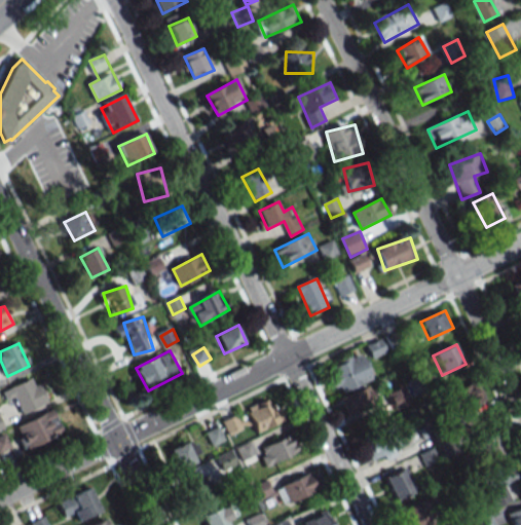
[(330,369),(340,395),(375,379),(364,353),(330,369)]
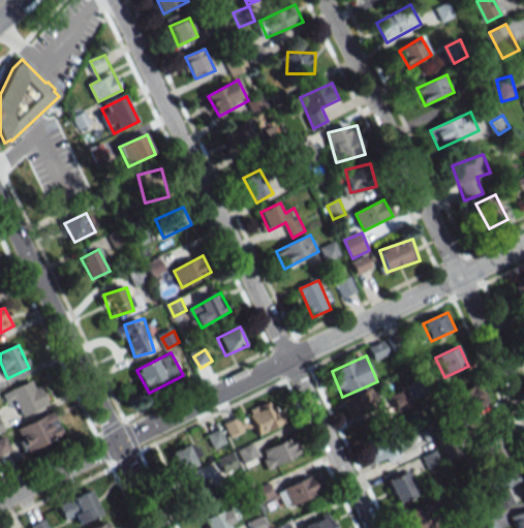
[(26,416),(51,404),(37,378),(5,395),(10,404),(18,401),(26,416)]
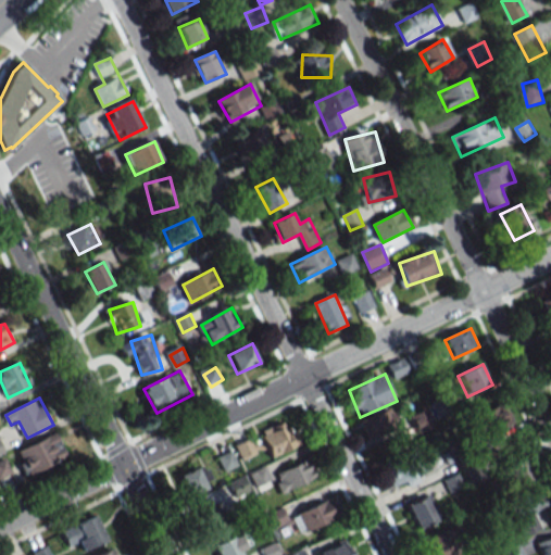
[(491,434),(517,421),(508,402),(481,415),(491,434)]
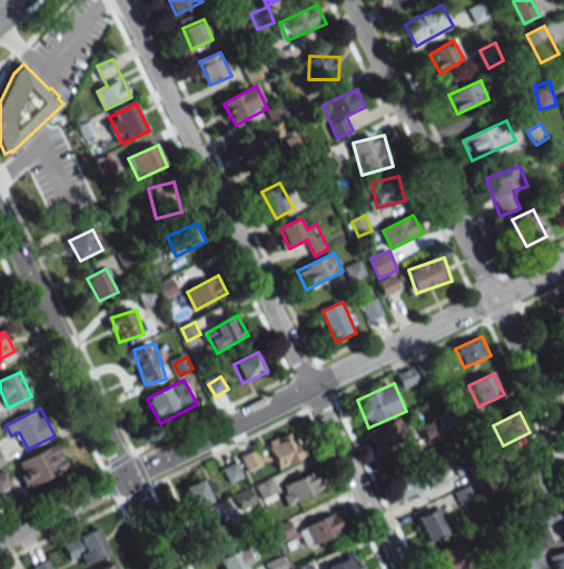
[(399,418),(372,435),(385,457),(414,439),(399,418)]
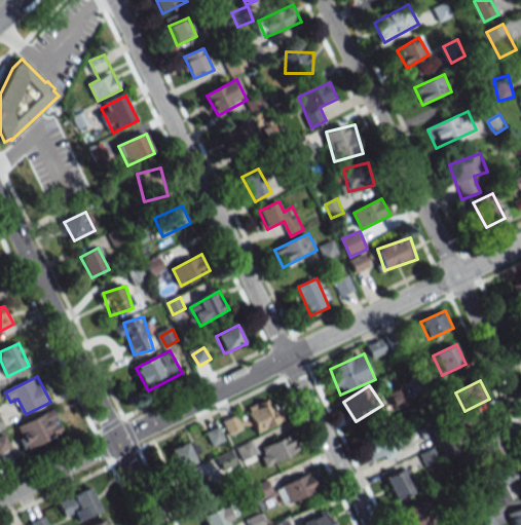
[(251,411),(258,433),(286,422),(278,402),(251,411)]
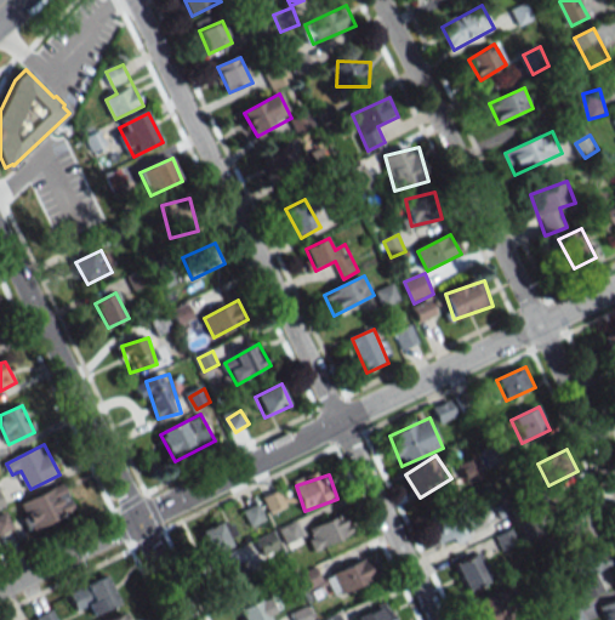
[(34,532),(77,512),(64,484),(22,504),(34,532)]
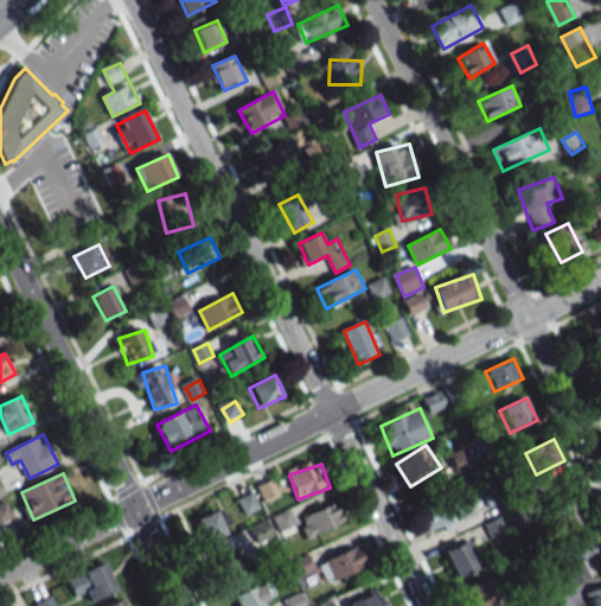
[(260,486),(276,479),(283,497),(268,504),(260,486)]
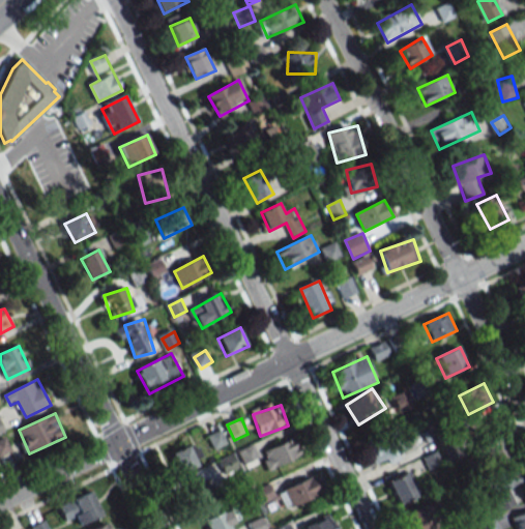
[(210,436),(223,431),(229,444),(216,450),(210,436)]
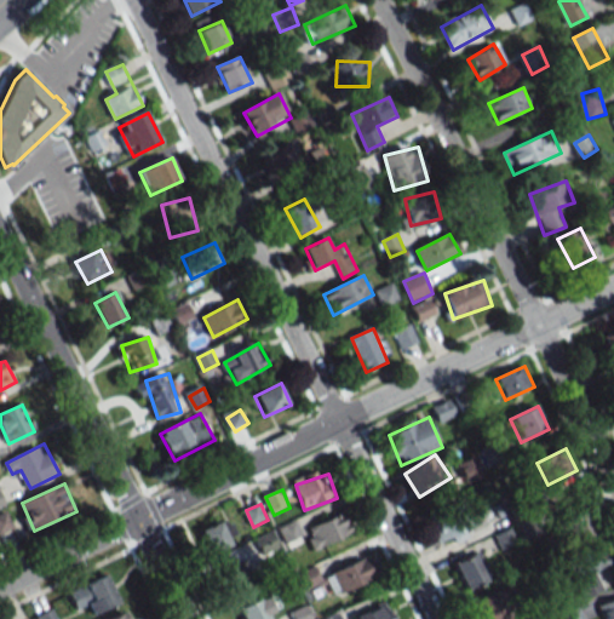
[(441,544),(455,538),(457,542),(488,528),(477,504),(431,525),(441,544)]
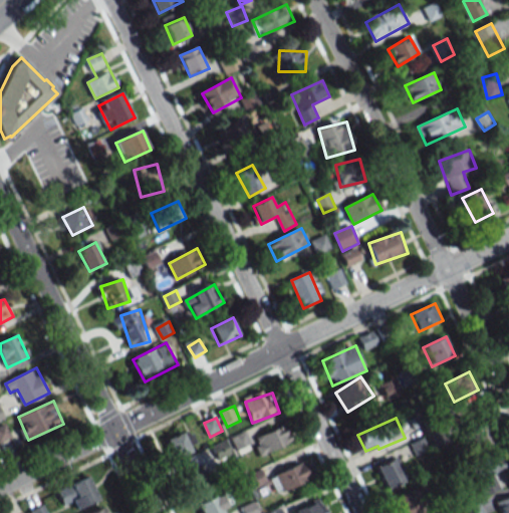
[(464,429),(473,451),(495,443),(485,420),(464,429)]
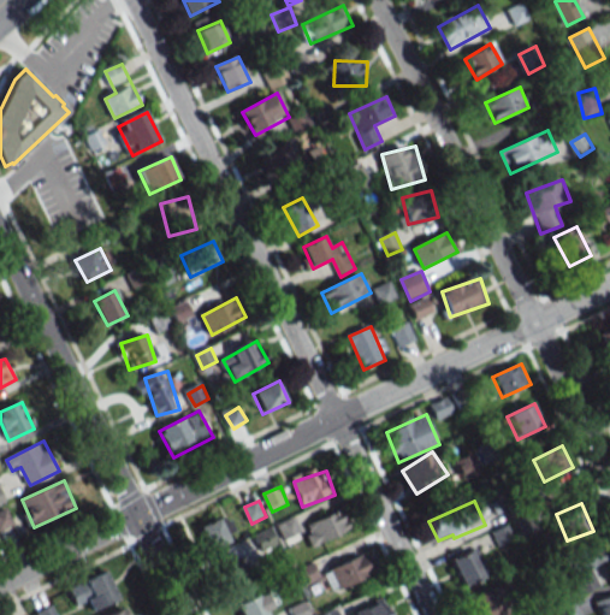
[(315,547),(353,528),(344,509),(306,527),(315,547)]
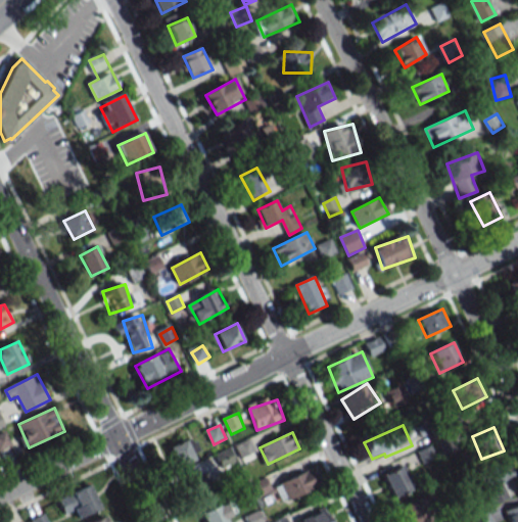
[(203,456),(193,437),(171,449),(181,468),(203,456)]
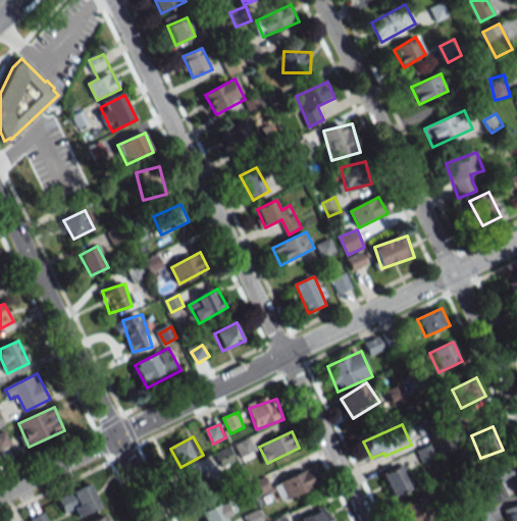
[(237,446),(251,438),(257,451),(244,458),(237,446)]
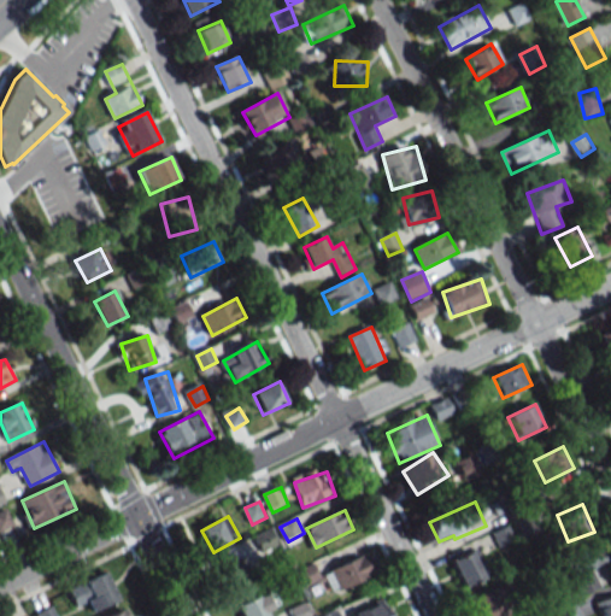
[(257,537),(272,529),(280,545),(265,552),(257,537)]
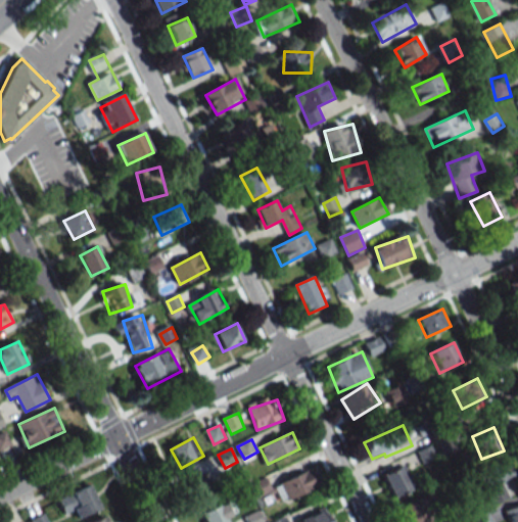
[(517,476),(510,460),(481,473),(488,488),(517,476)]
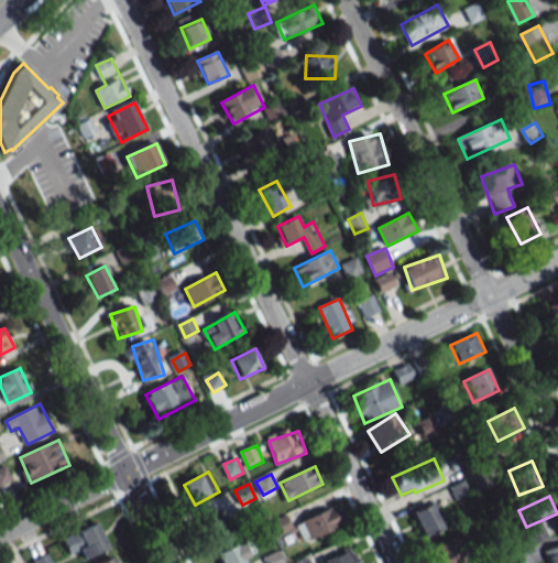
[(416,512),(425,537),(447,528),(438,504),(416,512)]
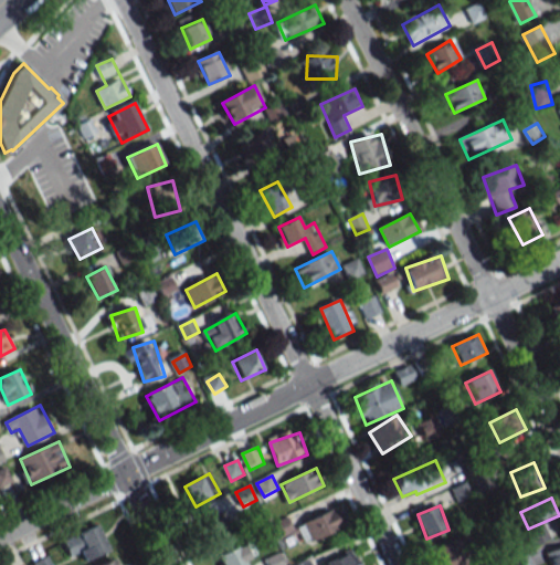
[(299,526),(307,543),(342,527),(335,510),(299,526)]
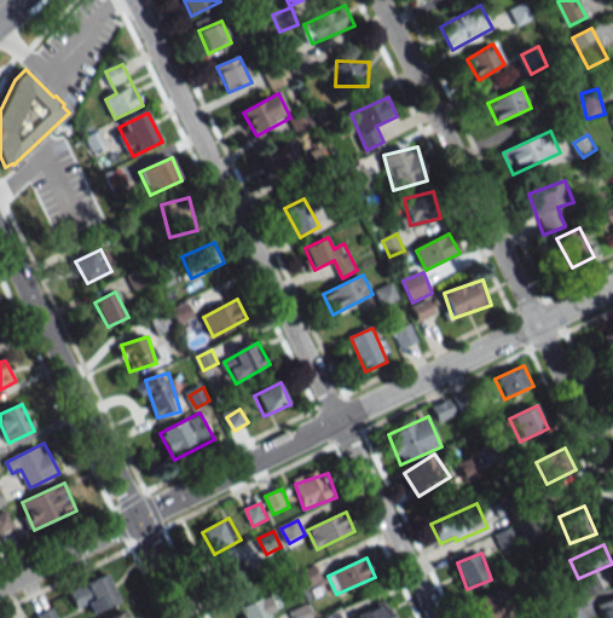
[(249,559),(224,567),(231,593),(258,583),(249,559)]
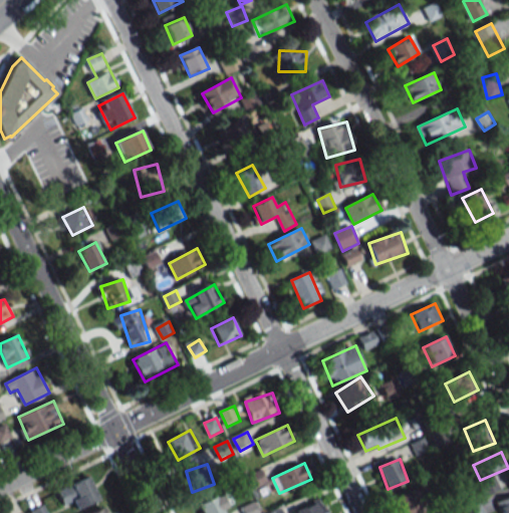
[(59,491),(66,506),(75,502),(79,510),(100,500),(88,476),(59,491)]
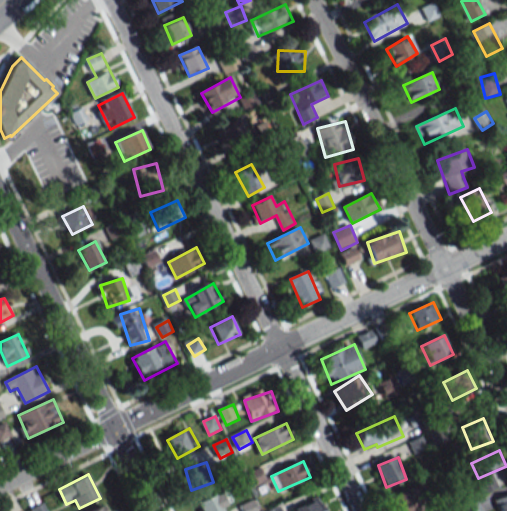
[(482,496),(501,488),(496,475),(476,484),(482,496)]
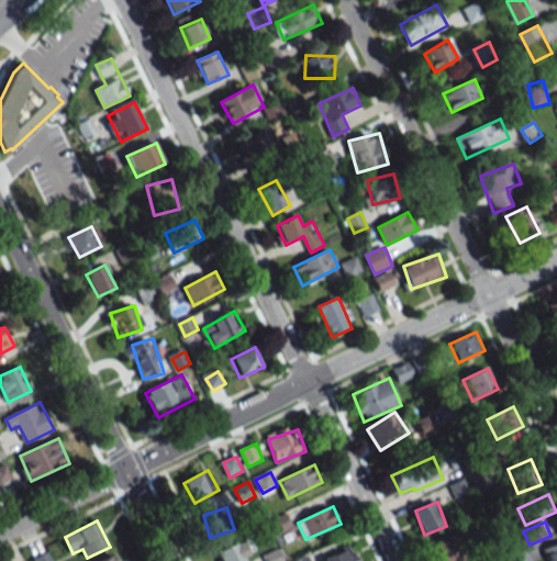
[(430,548),(436,560),(469,560),(455,534),(430,548)]
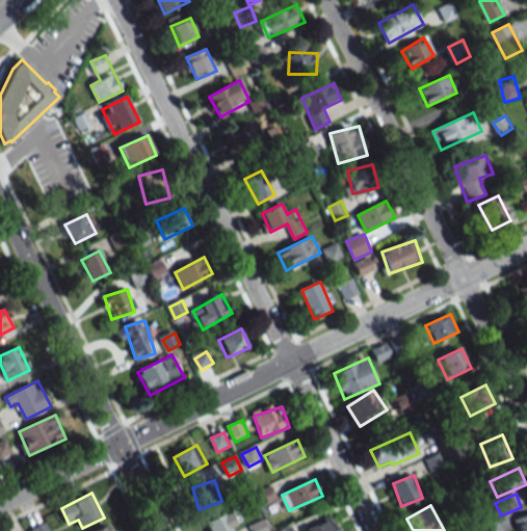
[(526,512),(489,529),(490,530),(512,530),(517,529),(517,530),(526,530),(526,512)]
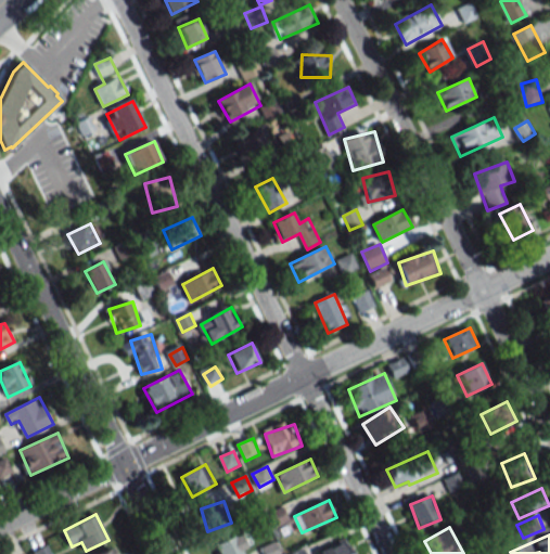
[(243,553),(237,537),(215,545),(218,553),(243,553)]
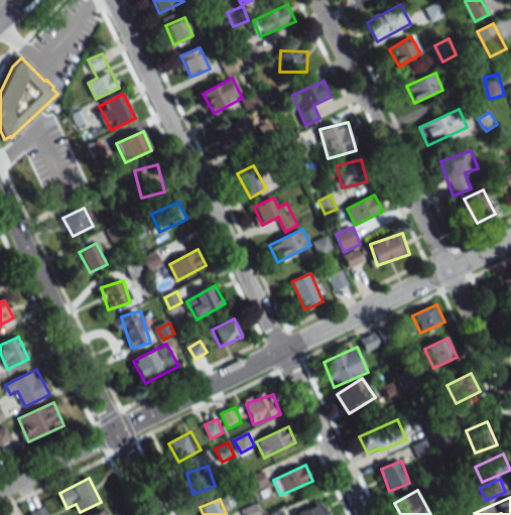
[(329,514),(322,501),(298,514),(329,514)]
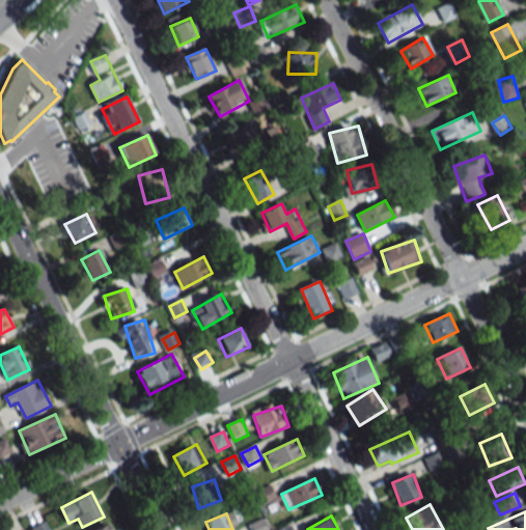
[(253,529),(251,525),(265,519),(270,529),(253,529)]
